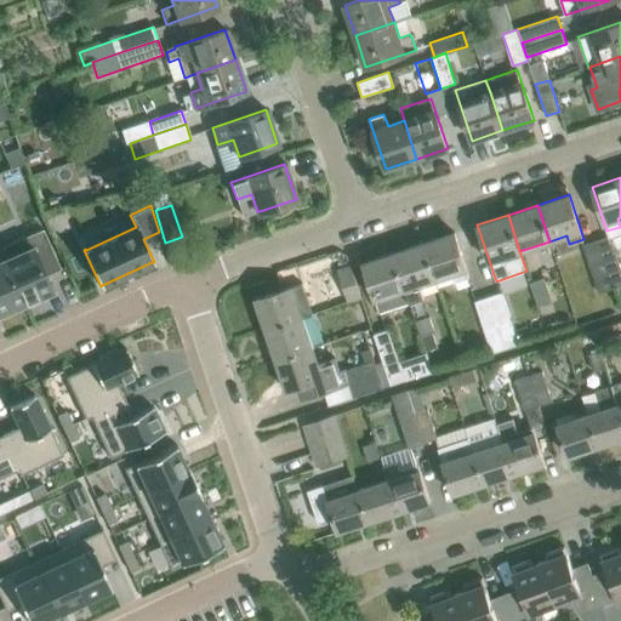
[(0,248),(24,303),(52,291),(45,275),(61,269),(43,229),(0,248)]
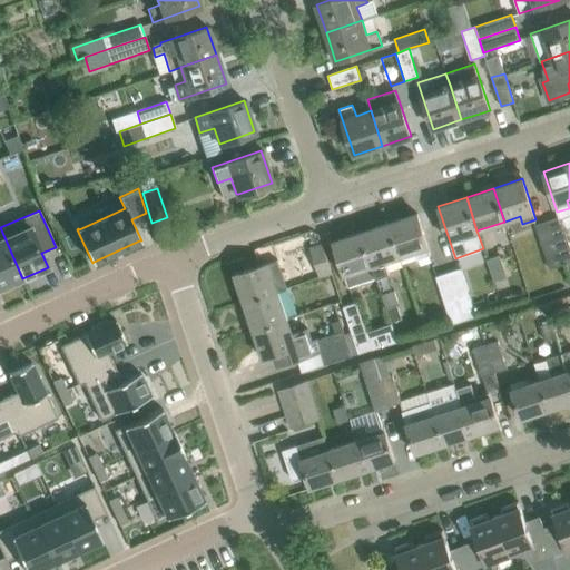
[(389,223),(400,256),(414,251),(416,258),(430,254),(416,214),(389,223)]
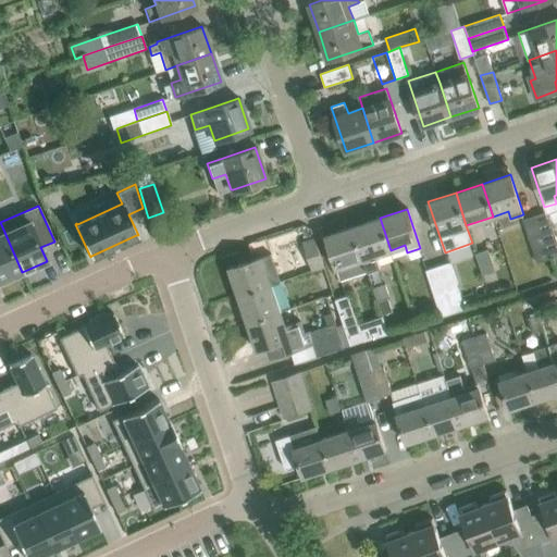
[(535,214),(549,259),(556,256),(556,238),(547,210),(535,214)]
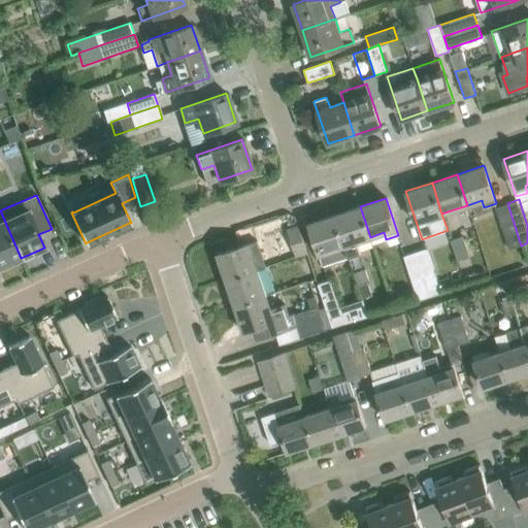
[(512,249),(521,245),(507,203),(497,206),(512,249)]
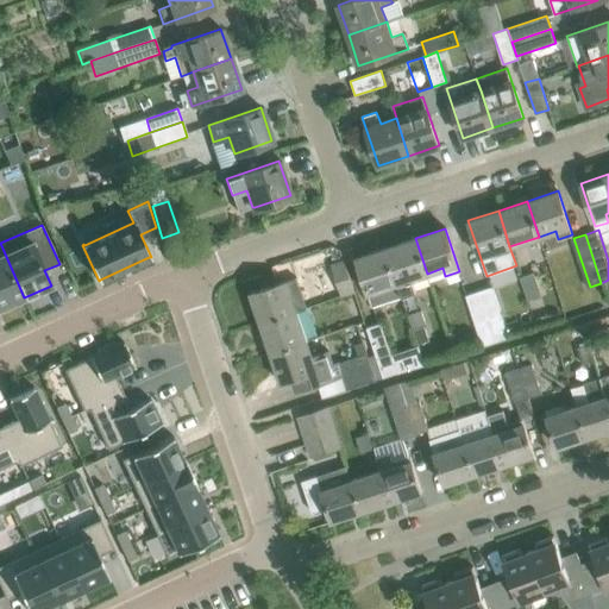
[(415,238),(385,249),(396,283),(401,296),(418,292),(413,278),(427,274),(415,238)]
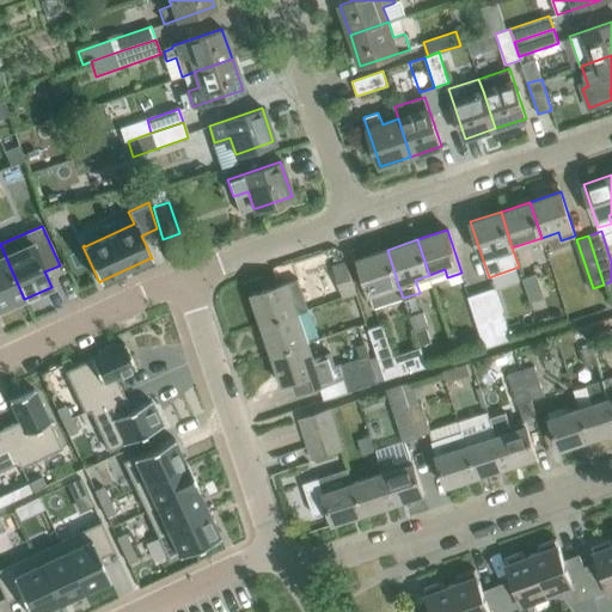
[(0,308),(24,299),(0,244),(0,308)]
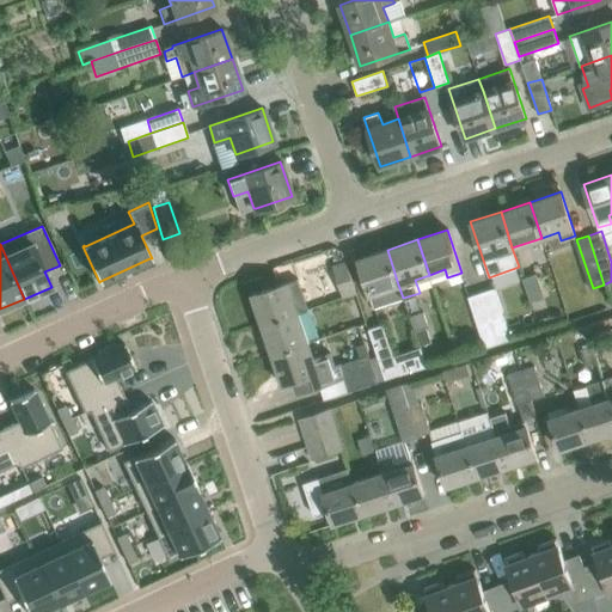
[(403,298),(398,285),(387,250),(357,259),(373,307),(403,298)]
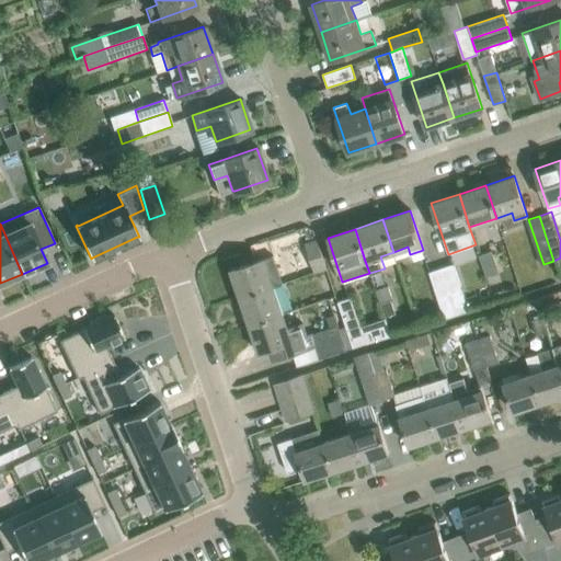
[(270,250),(296,244),(293,232),(267,238),(270,250)]
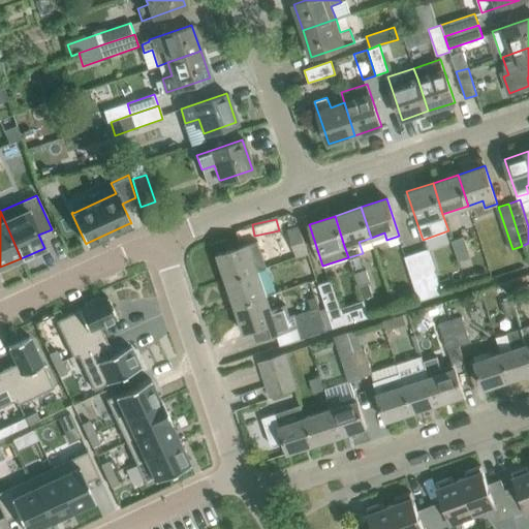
[(296,256),(308,252),(300,227),(287,231),(296,256)]
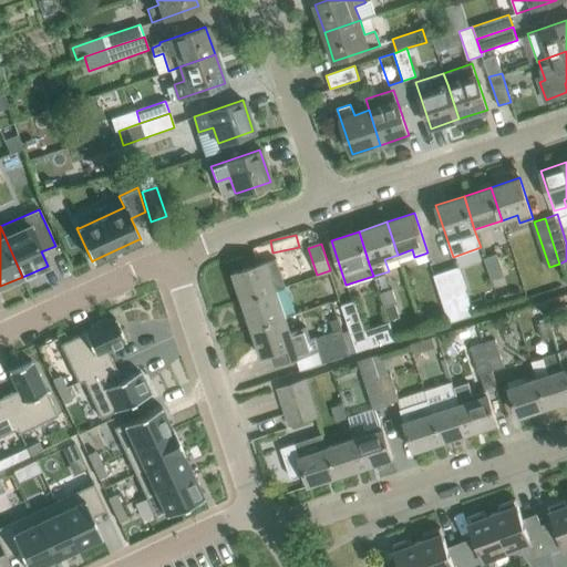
[(498,253),(484,257),(491,280),(506,276),(498,253)]
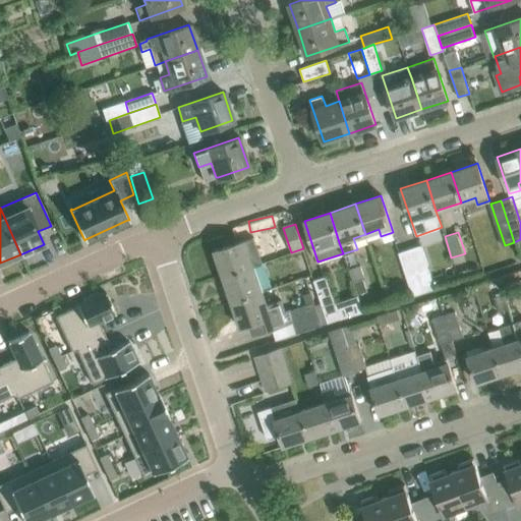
[(223,275),(254,265),(250,251),(255,250),(251,238),(215,250),(223,275)]
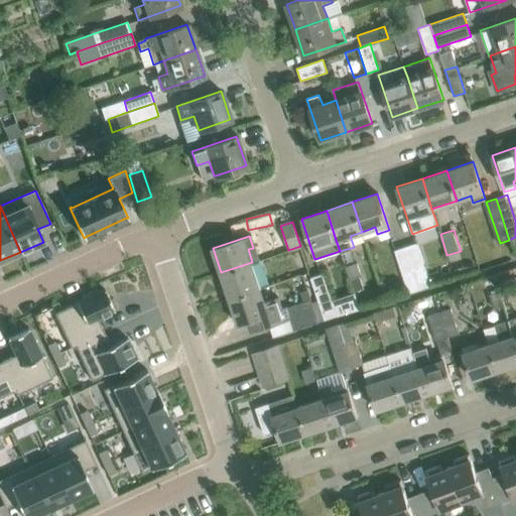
[(418,242),(405,246),(419,290),(432,286),(418,242)]
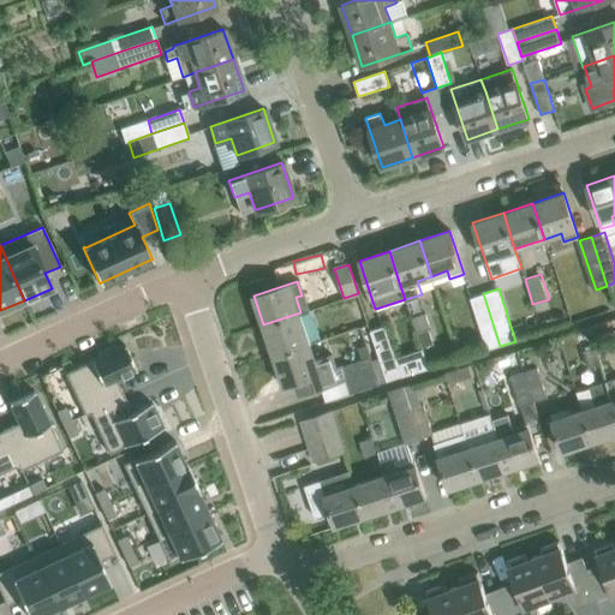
[(487,351),(500,346),(483,293),(469,298),(487,351)]
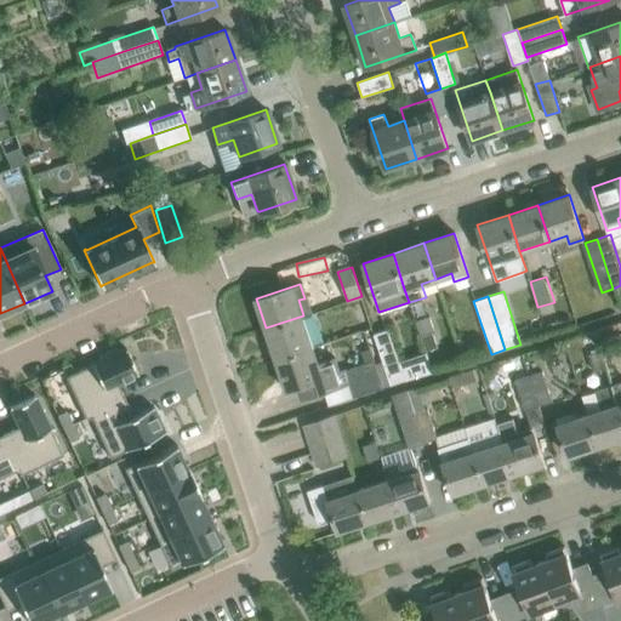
[(266,328),(275,358),(313,346),(303,315),(266,328)]
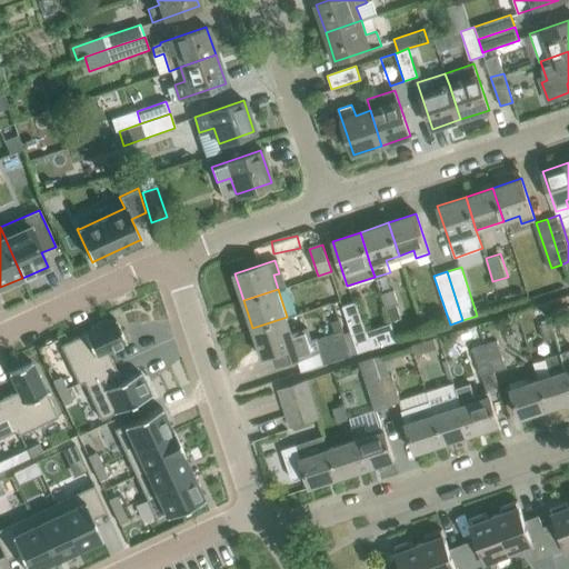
[(395,289),(380,293),(385,308),(397,305),(399,303),(395,289)]
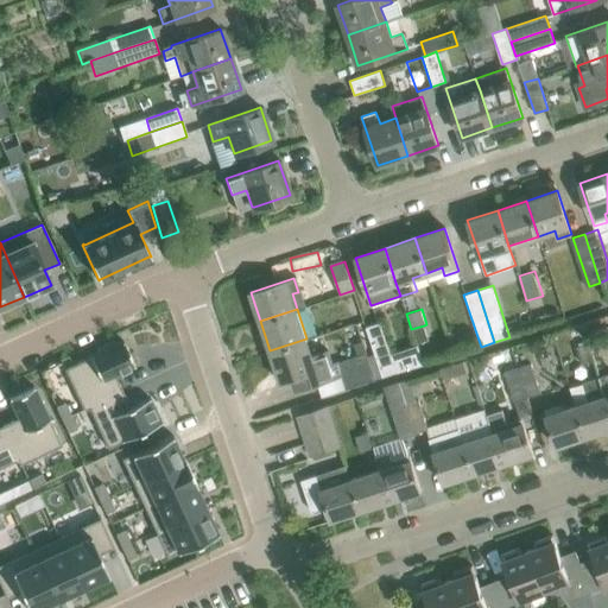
[(397,372),(380,322),(366,327),(382,377),(397,372)]
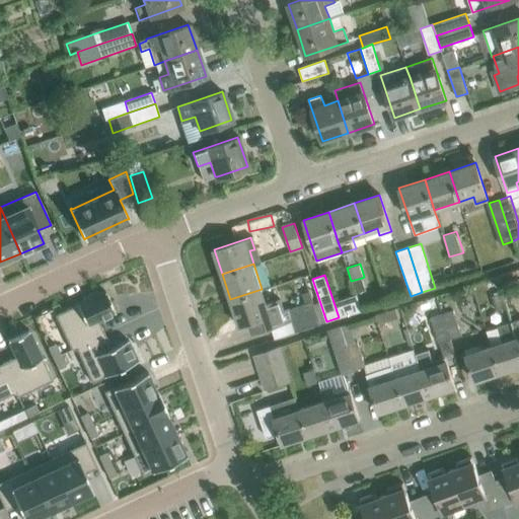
[(362,278),(351,281),(354,292),(365,288),(362,278)]
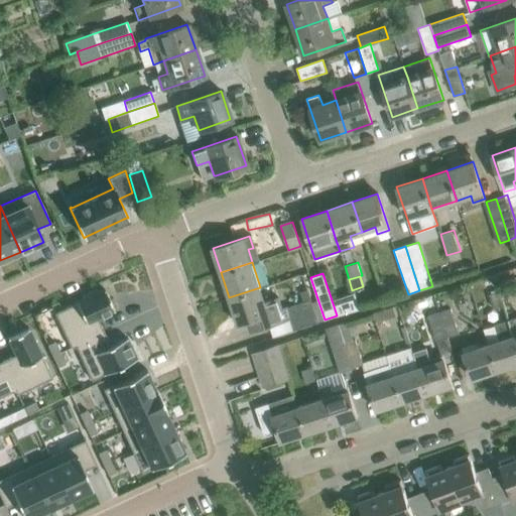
[(264,301),(260,287),(229,297),(238,324),(253,319),(256,329),(313,309),(310,299),(281,308),(277,297),(264,301)]
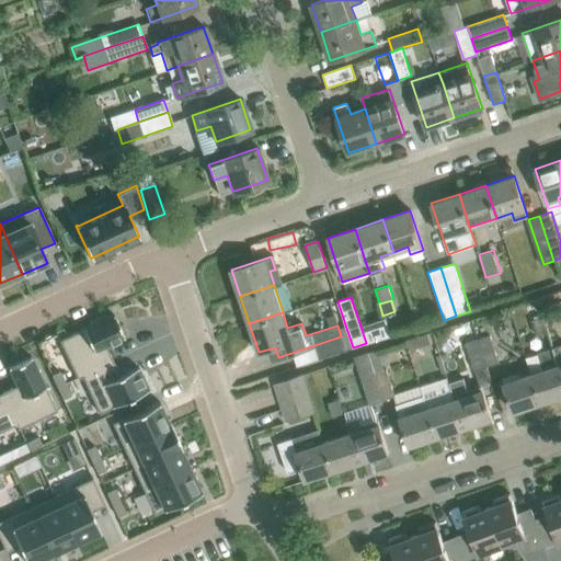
[(92,324),(59,340),(77,379),(82,377),(81,376),(113,361),(106,346),(124,338),(113,315),(104,319),(103,316),(90,321),(92,324)]
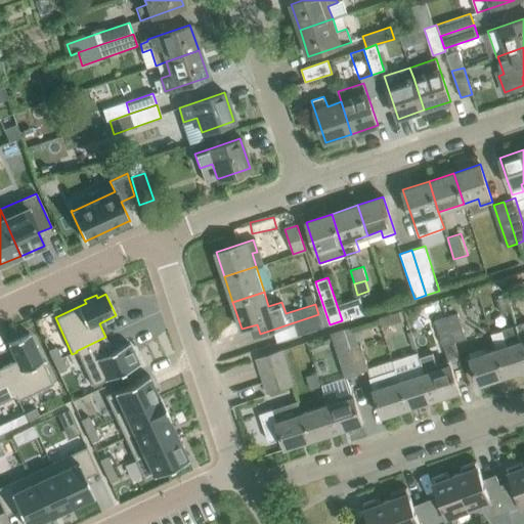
[(507,296),(496,299),(501,314),(512,311),(507,296)]
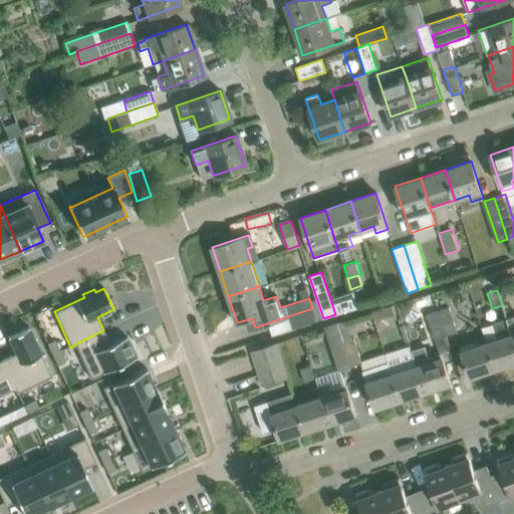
[(392,305),(370,311),(373,321),(395,314),(392,305)]
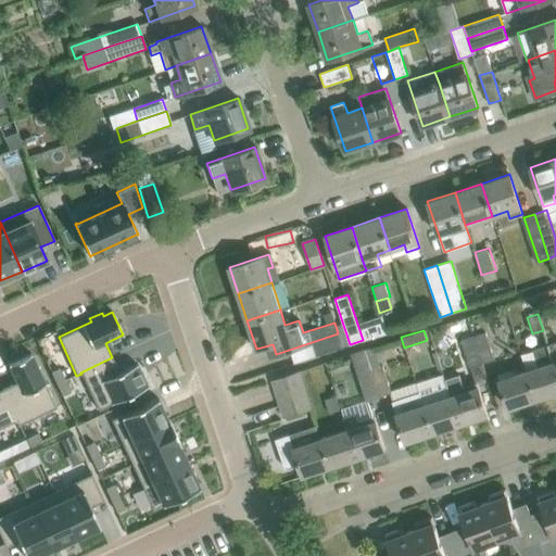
[(484,331),(471,336),(480,363),(493,358),(484,331)]
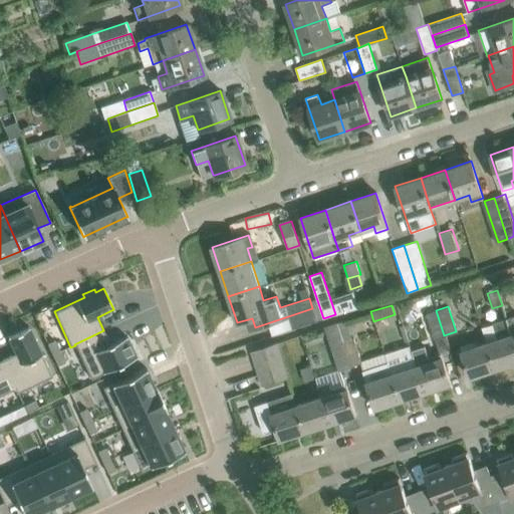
[(316,321),(312,308),(255,327),(255,328),(288,318),(292,329),(316,321)]
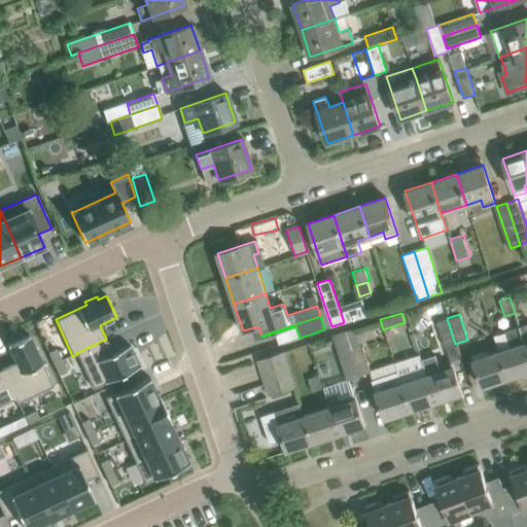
[(455,344),(447,318),(436,321),(445,347),(455,344)]
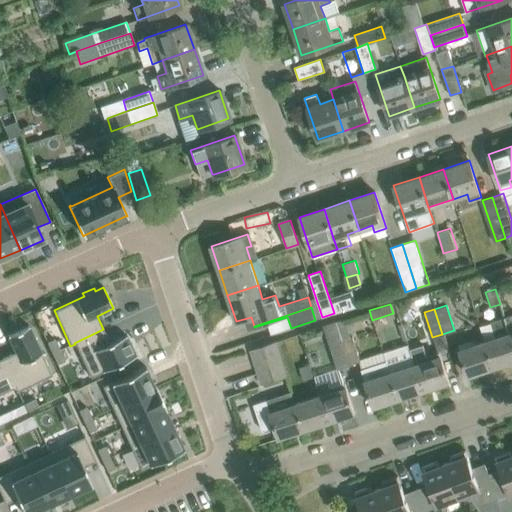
[(497,337),(484,341),(492,368),(511,361),(511,341),(504,317),(492,321),(497,337)]
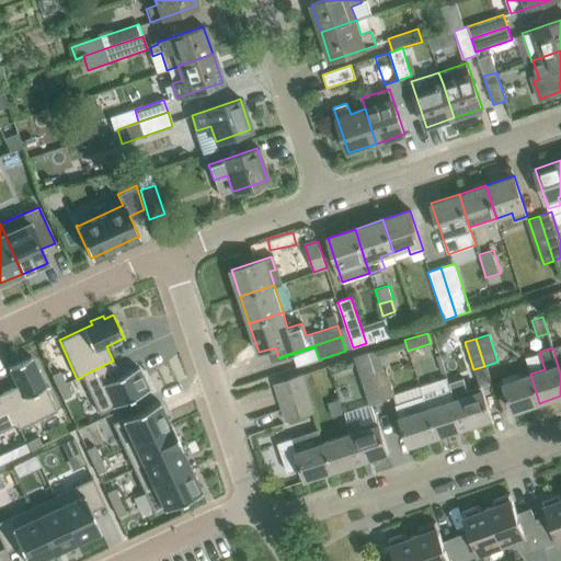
[(384,399),(375,373),(367,352),(355,356),(370,403),(384,399)]
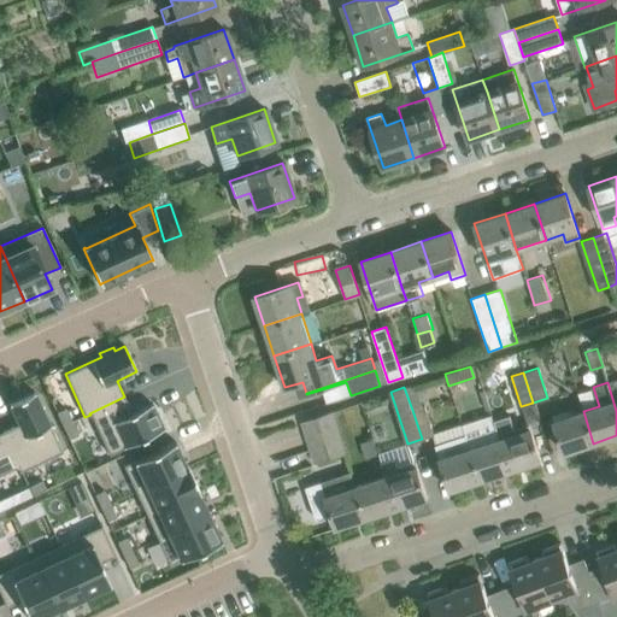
[(18,424),(3,432),(18,466),(17,466),(19,472),(62,452),(34,393),(9,404),(18,424)]
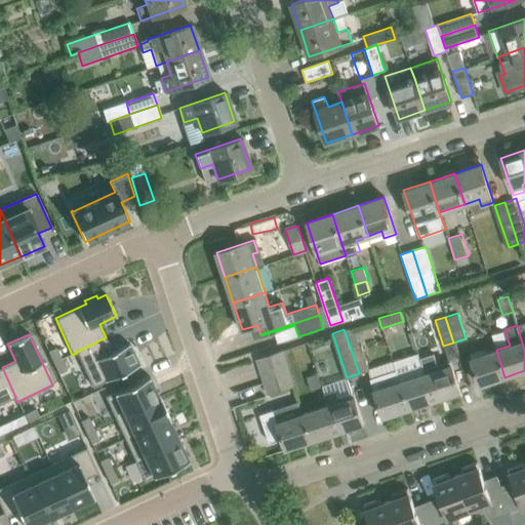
[(106,337),(76,352),(77,353),(92,387),(139,365),(129,344),(112,352),(106,337)]
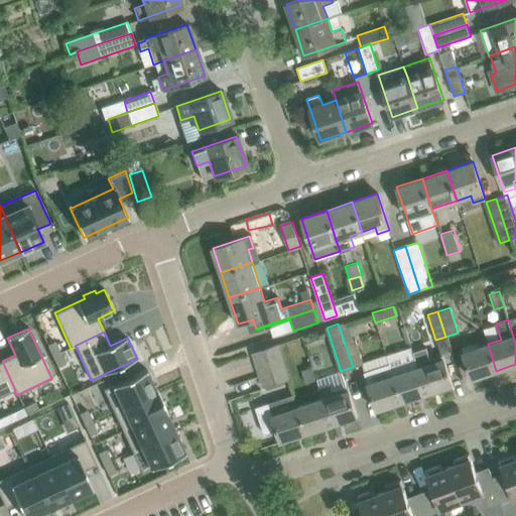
[(356,339),(345,343),(353,367),(364,364),(356,339)]
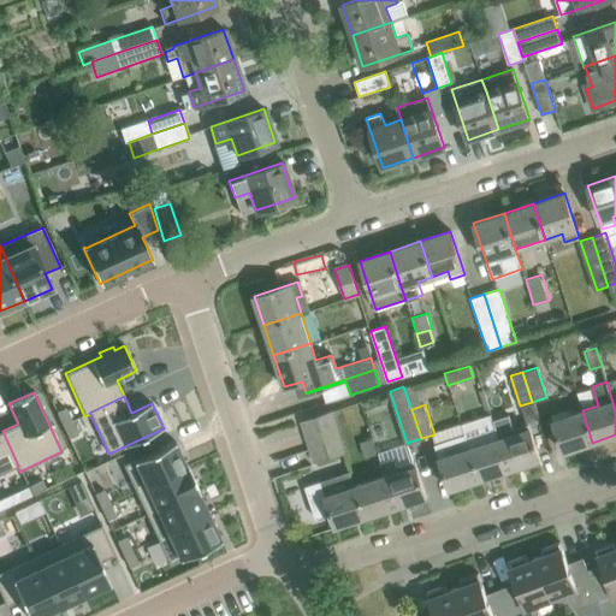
[(65,408),(57,412),(63,425),(71,421),(65,408)]
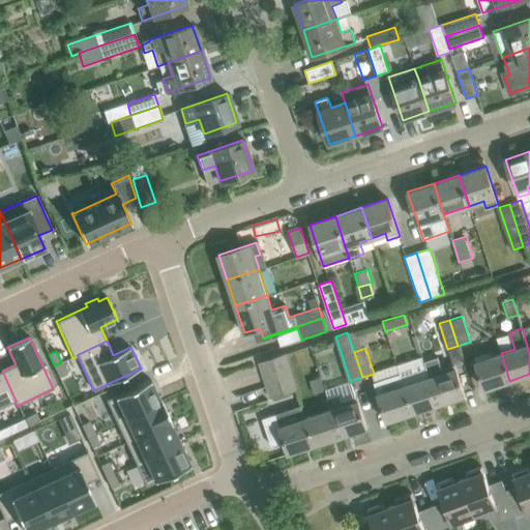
[(484,389),(509,381),(501,353),(491,356),(490,353),(474,358),(484,389)]
